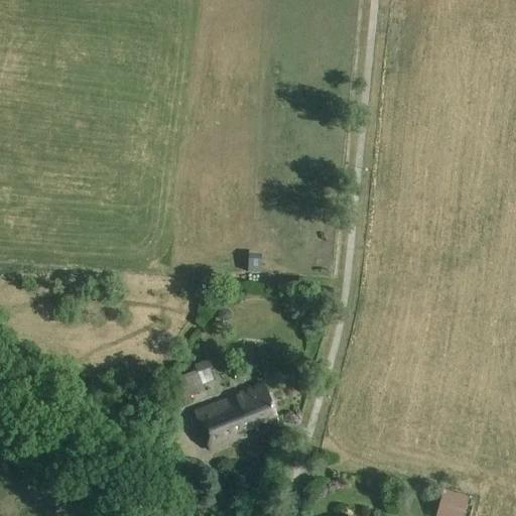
[(247,271),(260,272),(261,258),(248,257),(247,271)]
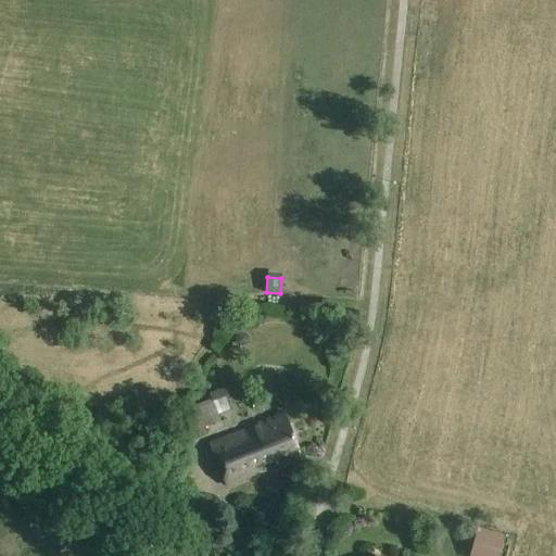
[(238,345),(244,345),(249,342),(249,337),(244,332),(238,332),(234,336),(234,341),(238,345)]
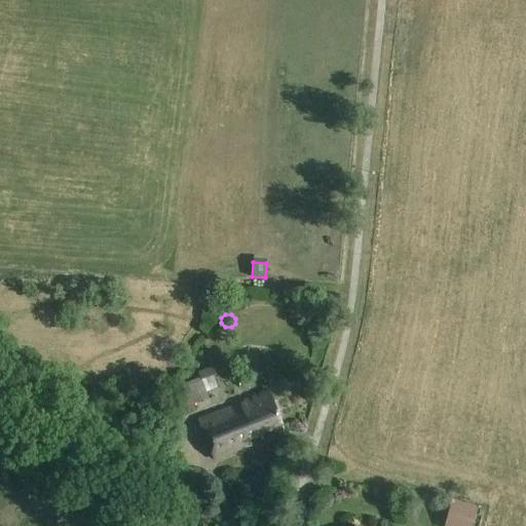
[(184,373),(184,376),(187,378),(189,375),(190,376),(194,370),(188,367),(184,373)]
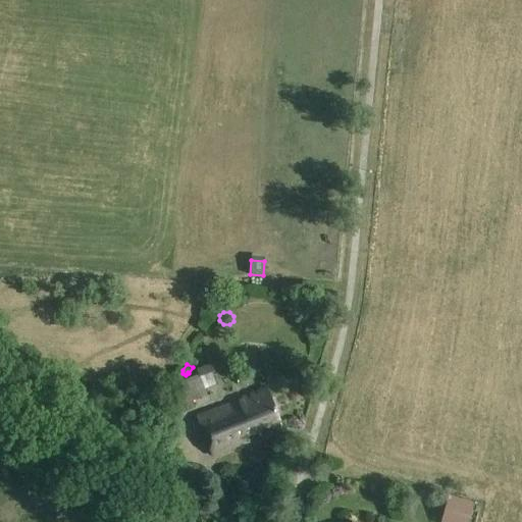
[(244,366),(232,371),(238,382),(249,377),(244,366)]
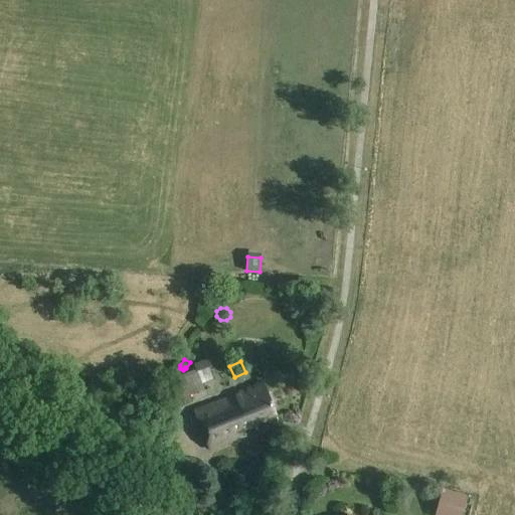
[(180,408),(192,403),(189,396),(205,390),(196,369),(179,377),(181,379),(170,384),(180,408)]
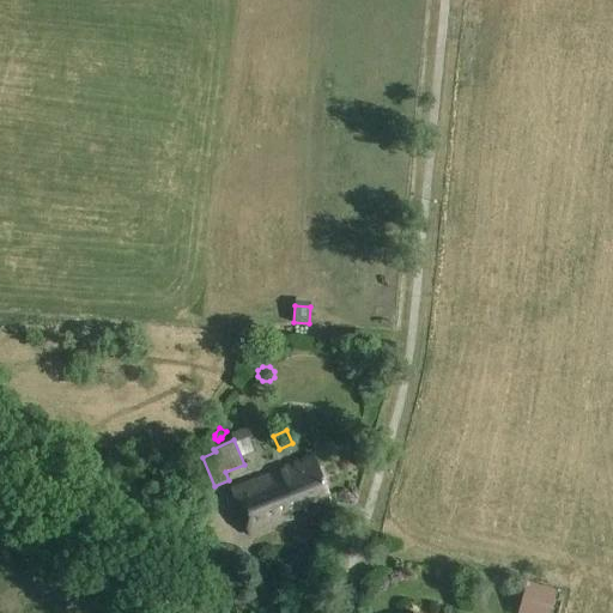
[(305,510),(329,499),(311,457),(284,469),(285,472),(232,493),(249,535),(291,519),(290,514),(304,508),(305,510)]
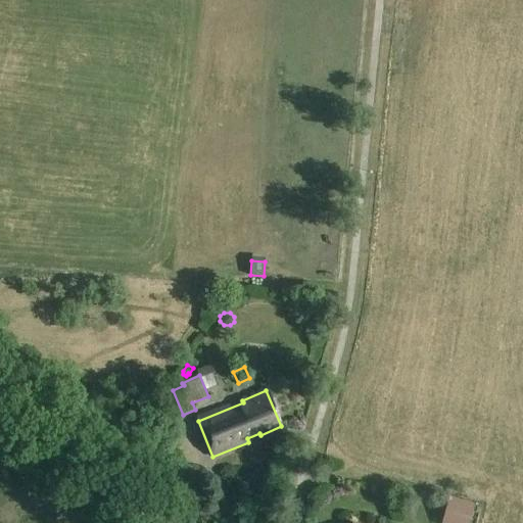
[(448,496),(443,515),(469,522),(474,504),(448,496)]
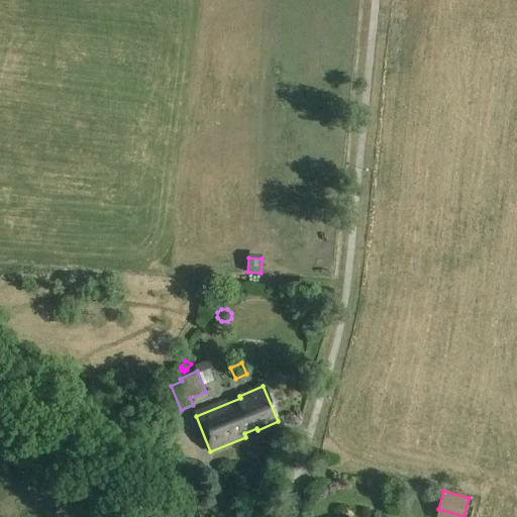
All buildings are outlined.
